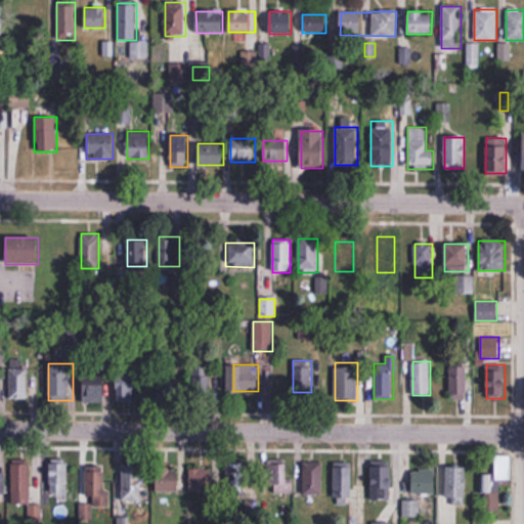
[(193,367),(193,395),(211,395),(211,367),(193,367)]
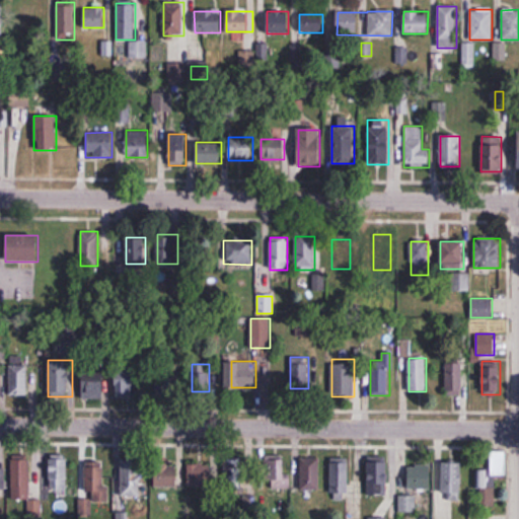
[(8,365),(8,395),(27,395),(27,365),(8,365)]
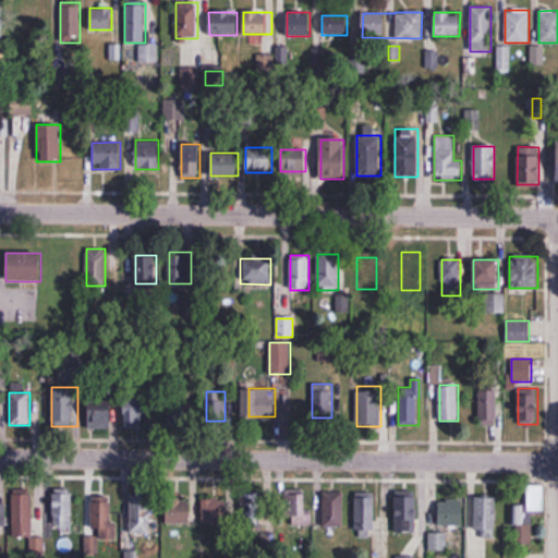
[(168,393),(168,427),(187,427),(187,393),(168,393)]
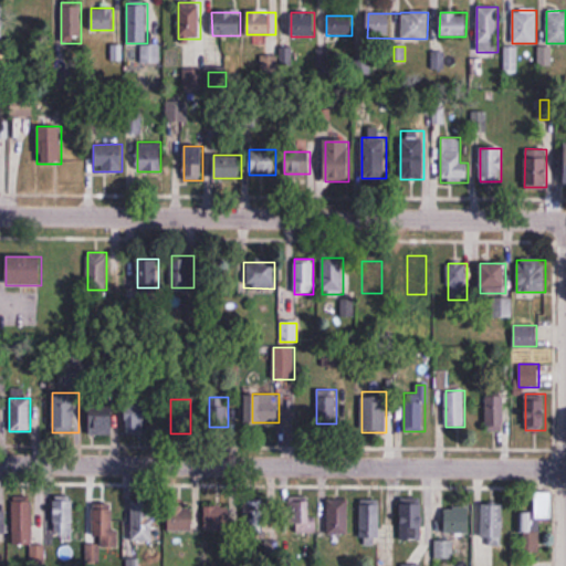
[(125,432),(146,432),(146,400),(125,400),(125,432)]
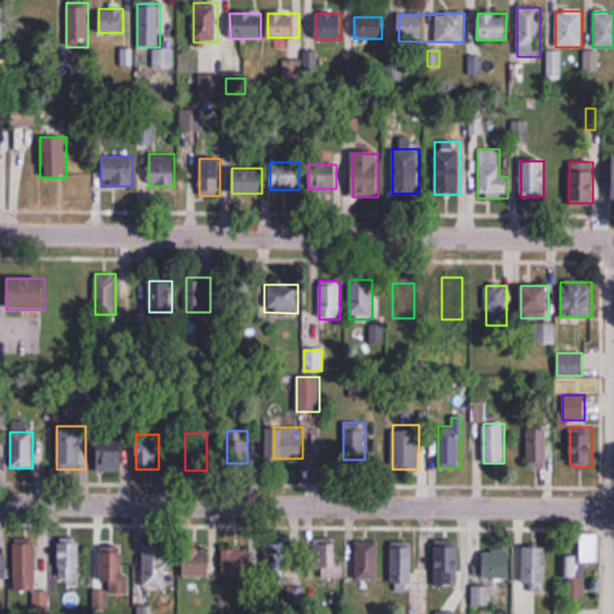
[(98,440),(98,473),(125,473),(125,440),(98,440)]
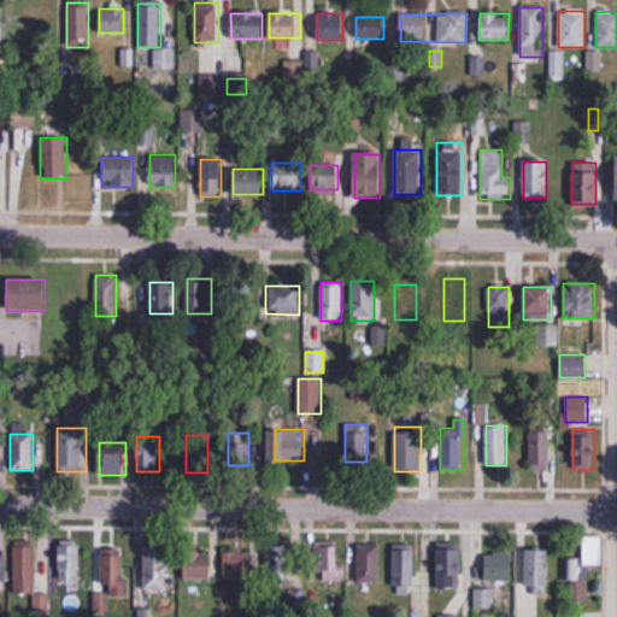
[(603,566),(603,538),(582,538),(582,559),(569,559),(569,603),(588,603),(588,566),(603,566)]
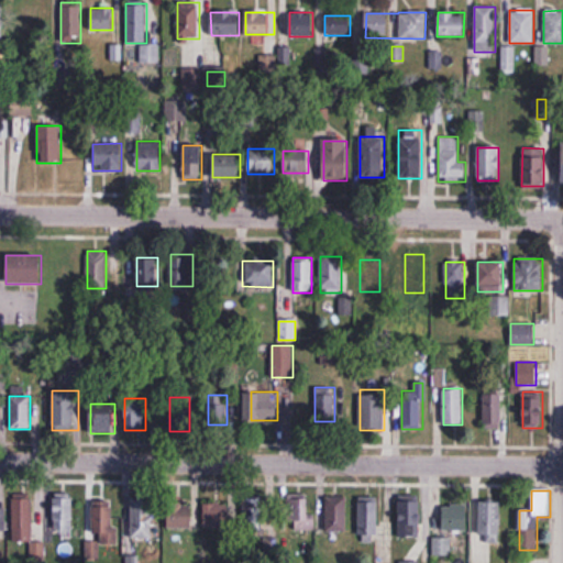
[(12,543),(32,543),(32,493),(12,493),(12,543)]
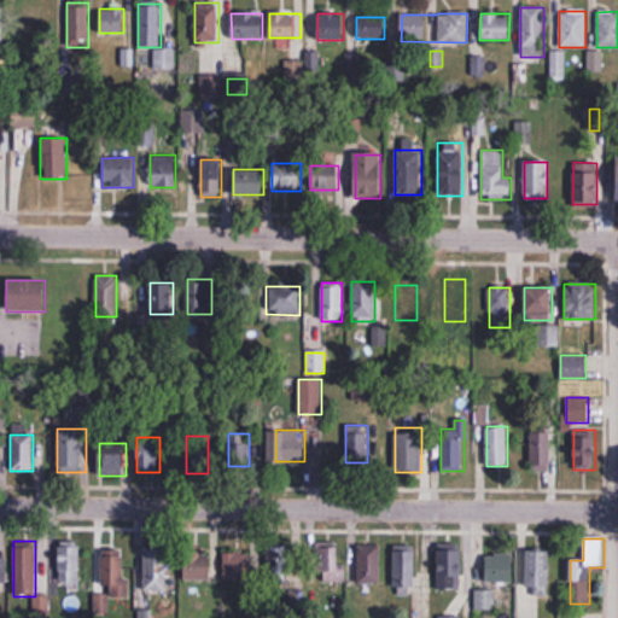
[(59,583),(80,583),(80,541),(59,541),(59,583)]
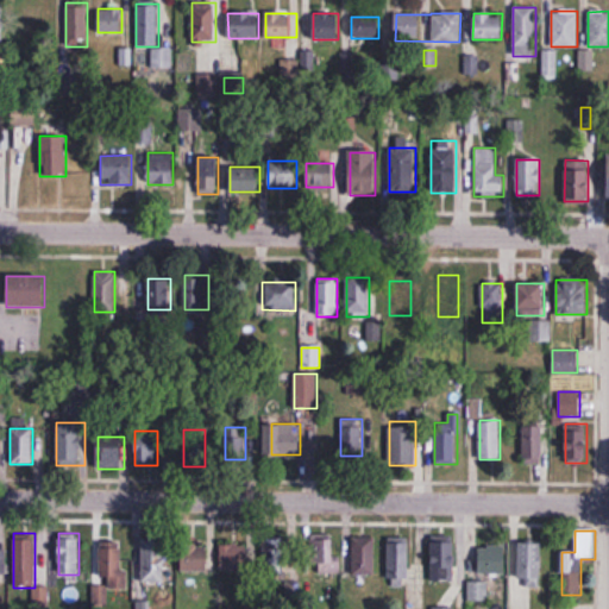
[(165,583),(165,537),(140,537),(140,583),(165,583)]
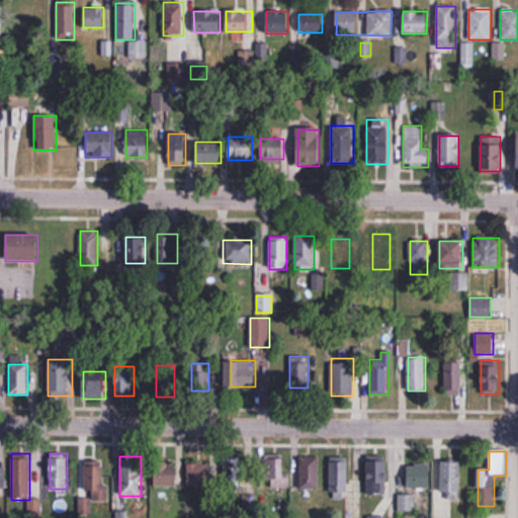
[(289,488),(289,457),(267,457),(267,488),(289,488)]
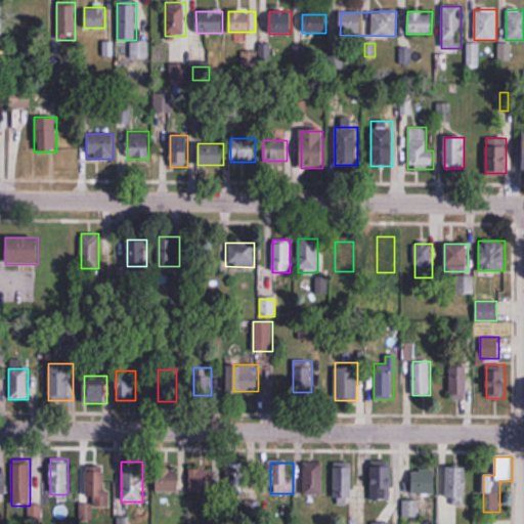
[(304,495),(323,495),(323,465),(304,465),(304,495)]
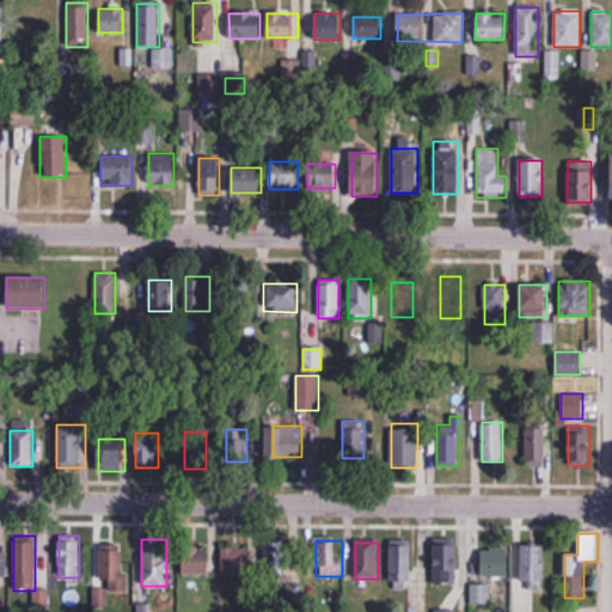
[(287,577),(283,545),(267,546),(270,580),(287,577)]
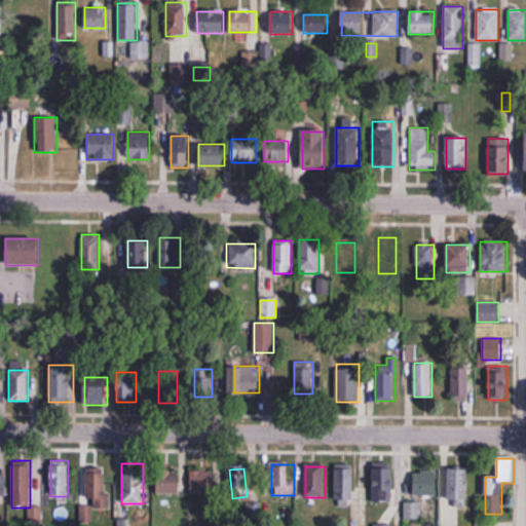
[(467,508),(467,468),(447,468),(447,508),(467,508)]
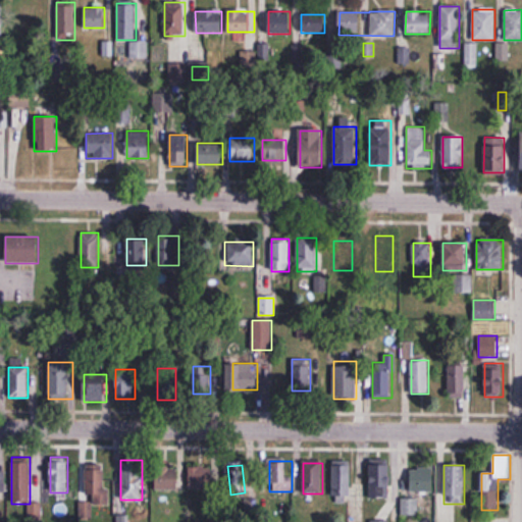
[(351,466),(332,466),(332,498),(351,498),(351,466)]
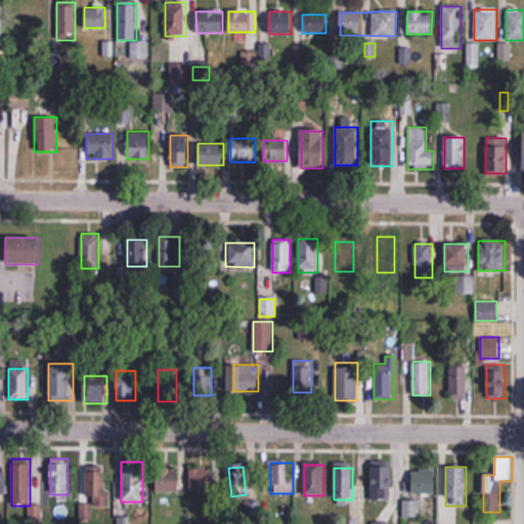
[(391,500),(391,468),(373,468),(372,500),(391,500)]
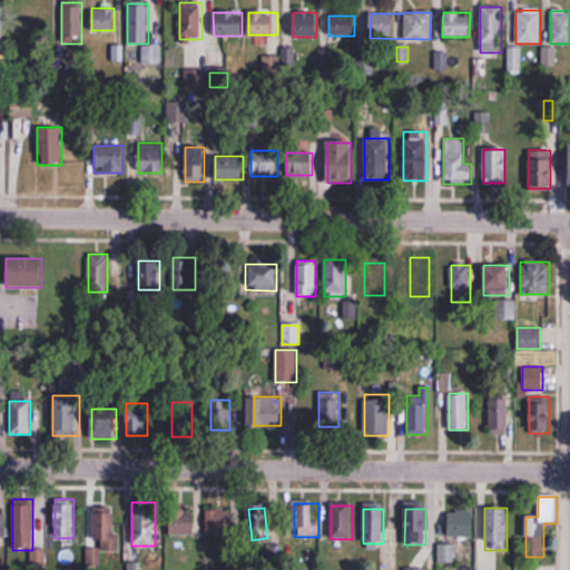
[(205,510),(205,534),(231,534),(231,510),(205,510)]
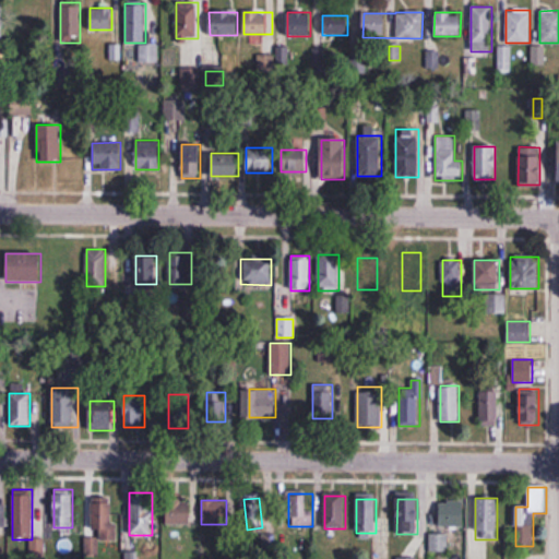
[(167,525),(191,525),(191,501),(167,501),(167,525)]
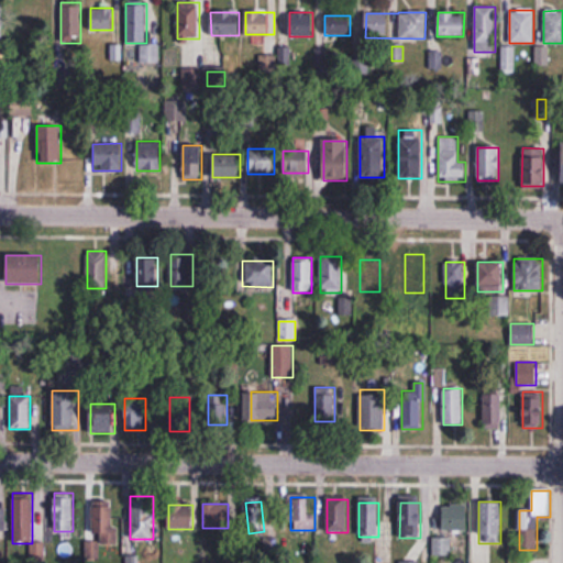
[(467,532),(467,506),(442,506),(442,532),(467,532)]
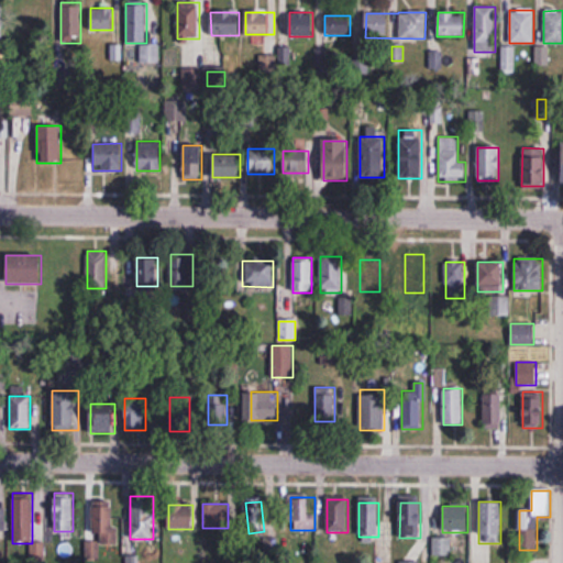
[(450,556),(450,539),(433,539),(433,556),(450,556)]
